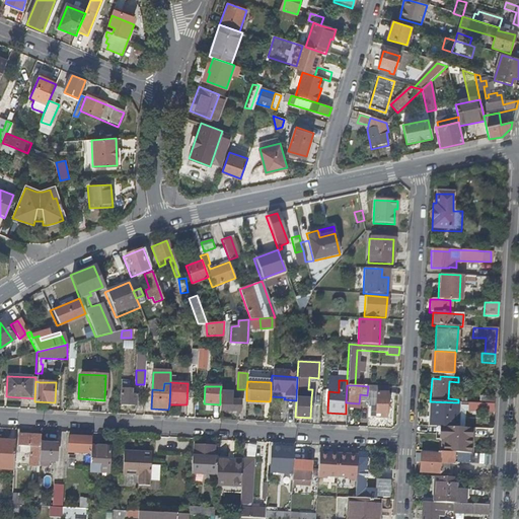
[(368,386),(367,395),(367,396),(376,396),(376,402),(371,402),(371,412),(386,413),(387,387),(378,387),(368,386)]
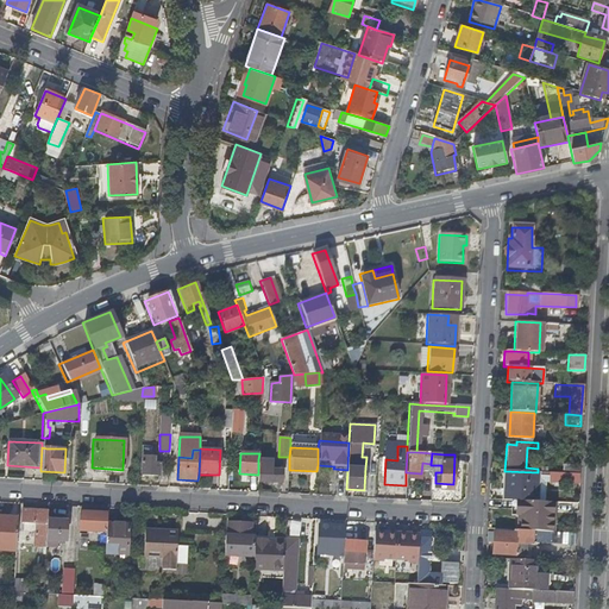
[(155,457),(140,457),(140,475),(159,476),(159,463),(154,463),(155,457)]
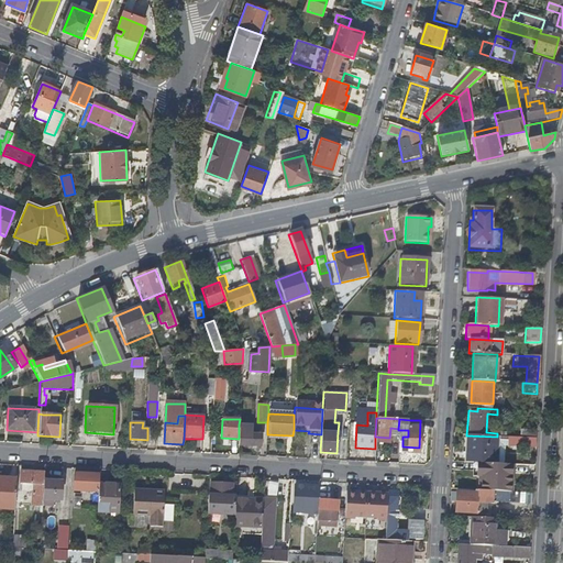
[(254,426),(239,424),(239,439),(239,445),(262,446),(263,435),(253,434),(254,426)]
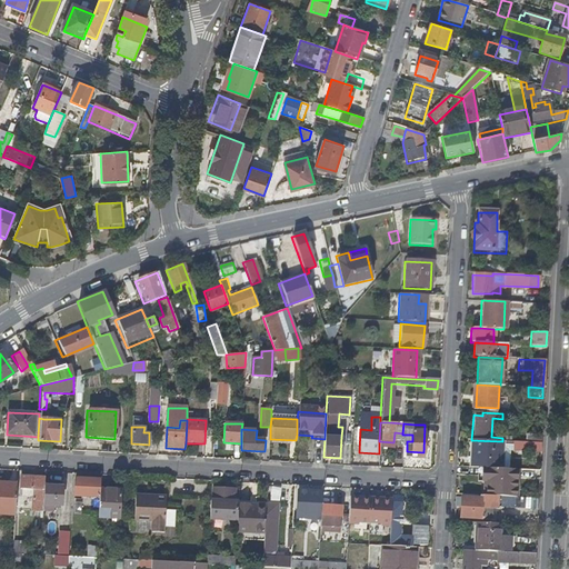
[(471,440),(470,440),(469,468),(480,469),(483,469),(501,470),(502,446),(506,446),(513,447),(513,442),(502,441),(471,440)]
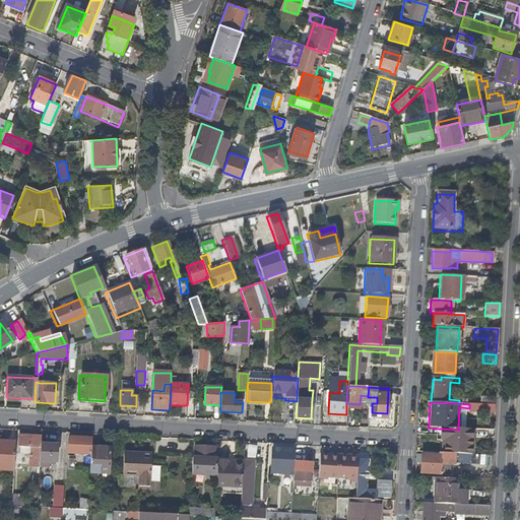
[(458,430),(442,429),(441,440),(443,440),(442,454),(469,455),(470,430),(461,430),(458,430)]
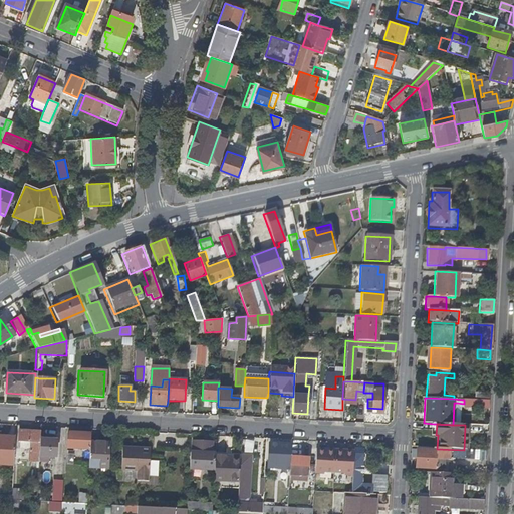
[(39,432),(17,431),(17,442),(18,442),(17,449),(29,450),(29,462),(36,462),(35,470),(37,470),(38,457),(39,440),(39,432)]
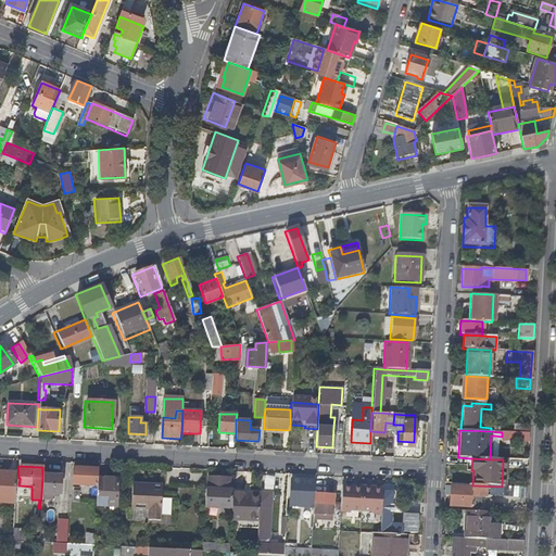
[(72,484),(96,487),(96,478),(97,469),(73,468),(72,484)]
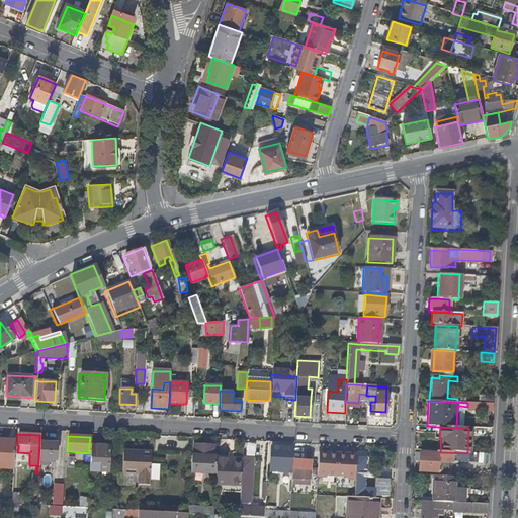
[(0,440),(0,469),(12,470),(14,441),(0,440)]
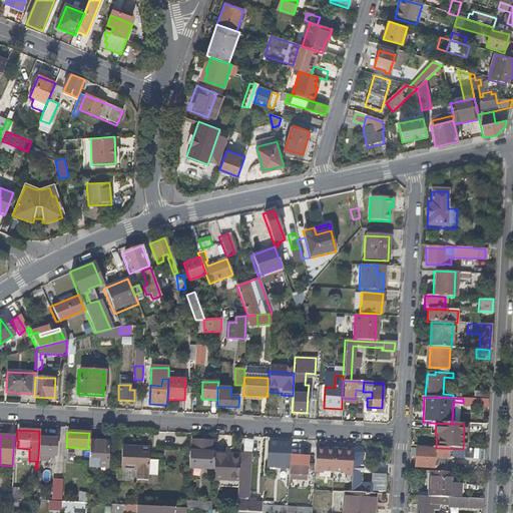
[(39,439),(38,456),(54,457),(55,440),(39,439)]
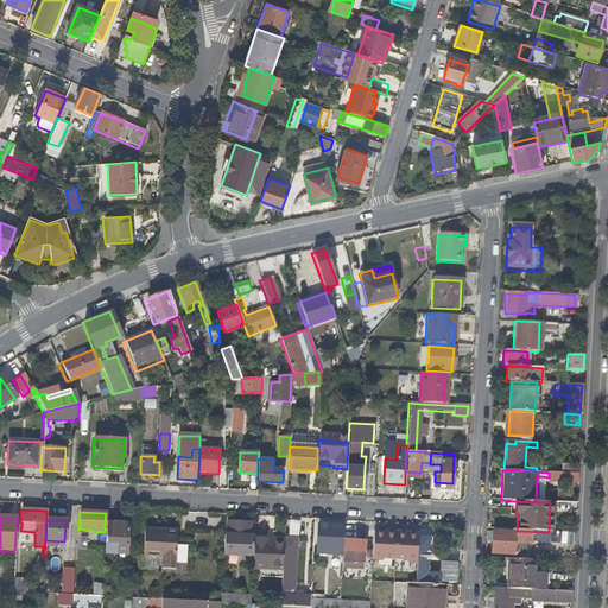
[(105,532),(103,555),(126,556),(127,524),(105,523),(105,532)]
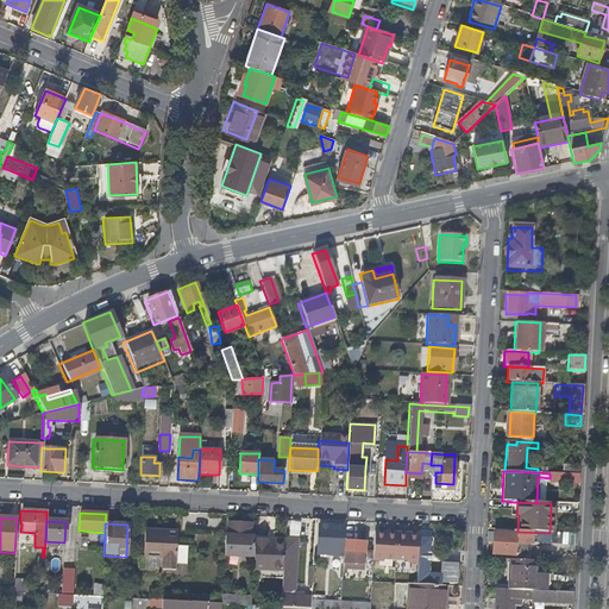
[(250,525),(228,523),(227,538),(226,556),(249,557),(249,539),(250,525)]
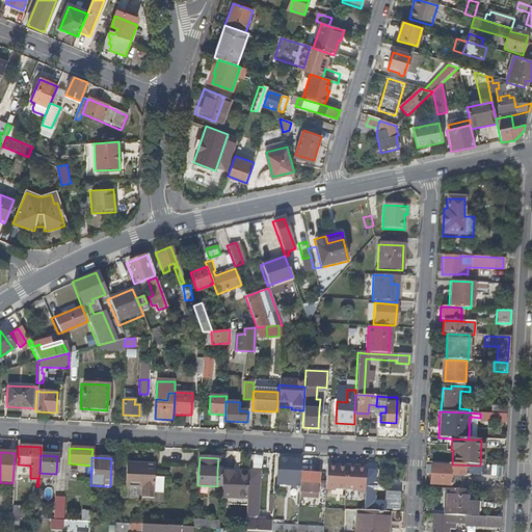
[(290,476),(299,477),(300,473),(300,461),(277,459),(276,482),(289,482),(290,476)]
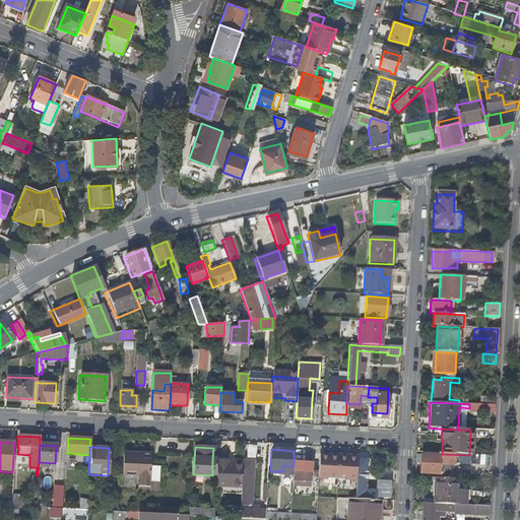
[(149,486),(151,456),(142,455),(142,451),(122,450),(121,476),(137,477),(137,486),(149,486)]
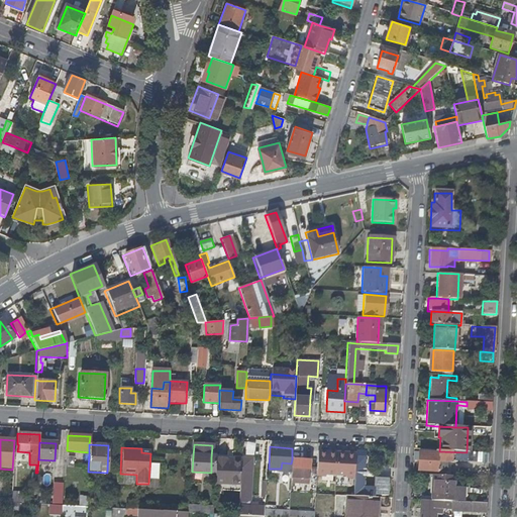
[(439,451),(438,451),(438,453),(419,452),(418,472),(437,473),(437,462),(451,463),(451,460),(487,462),(488,453),(467,452),(439,451)]
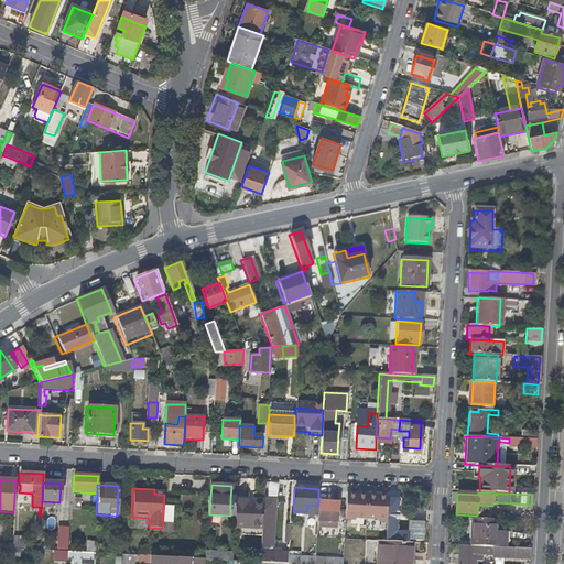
[(247,497),(235,496),(235,499),(234,516),(234,523),(261,524),(262,500),(247,500),(247,497)]
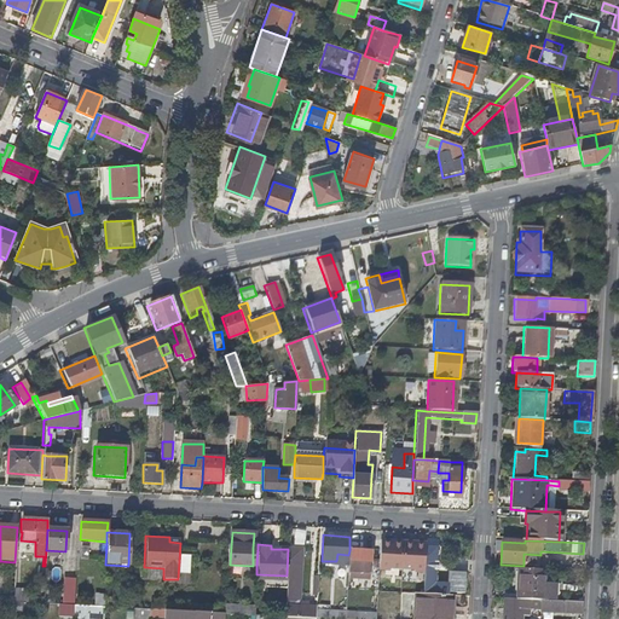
[(379,554),(377,571),(387,572),(388,568),(414,570),(414,572),(422,573),(423,562),(423,547),(401,545),(379,544),(379,554)]
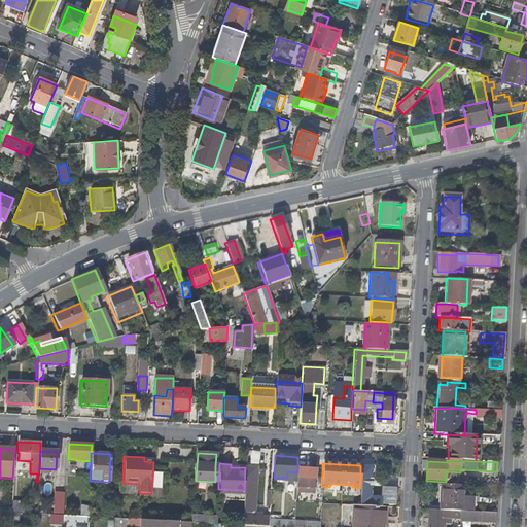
[(359,488),(359,506),(380,507),(380,504),(393,505),(394,489),(381,488),(380,497),(370,496),(371,465),(360,465),(360,479),(359,488)]
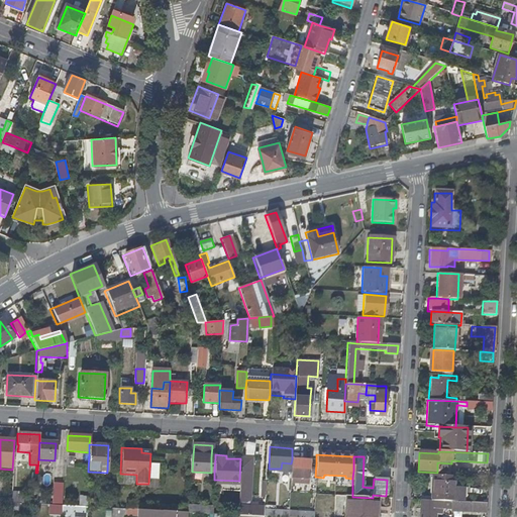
[(237,516),(257,516),(262,516),(263,510),(263,507),(256,507),(250,506),(250,502),(253,458),(240,457),(240,458),(239,481),(237,516)]
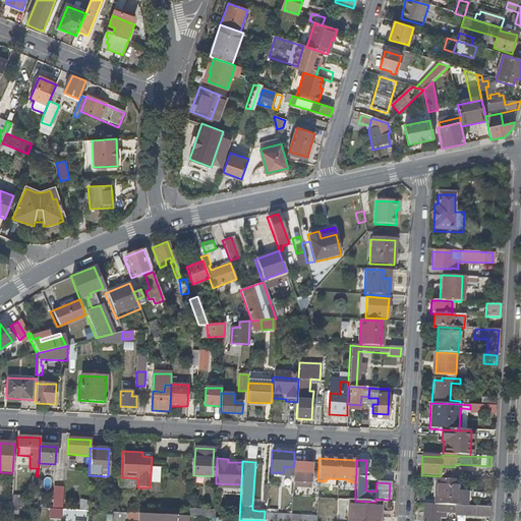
[(312,464),(294,463),(293,467),(293,480),(310,482),(312,464)]
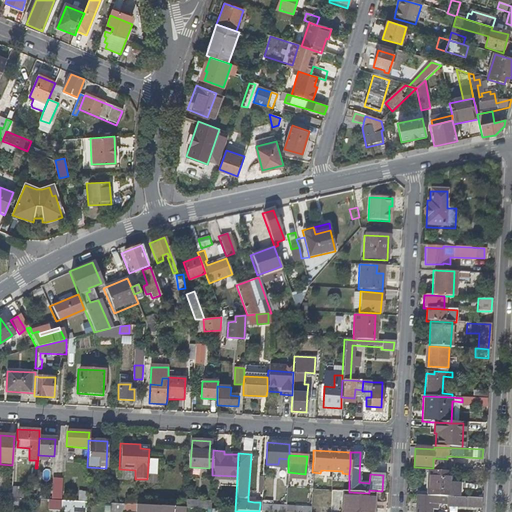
[(446,473),(428,472),(427,496),(446,497),(451,497),(452,473),(446,473)]
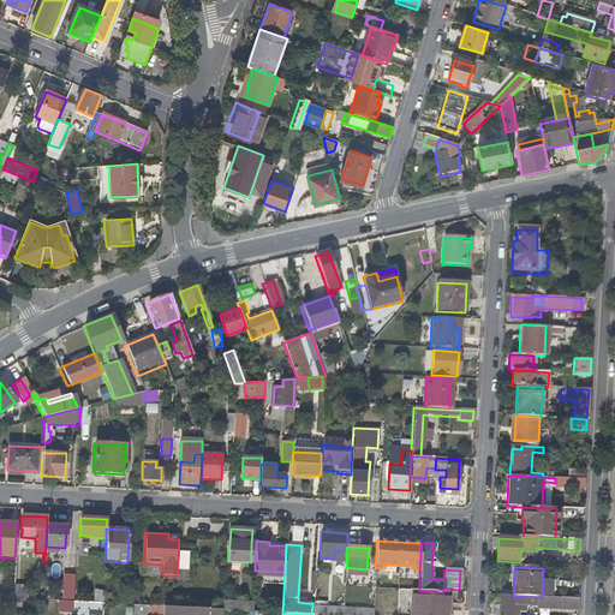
[(61,602),(72,602),(73,575),(63,574),(61,602)]
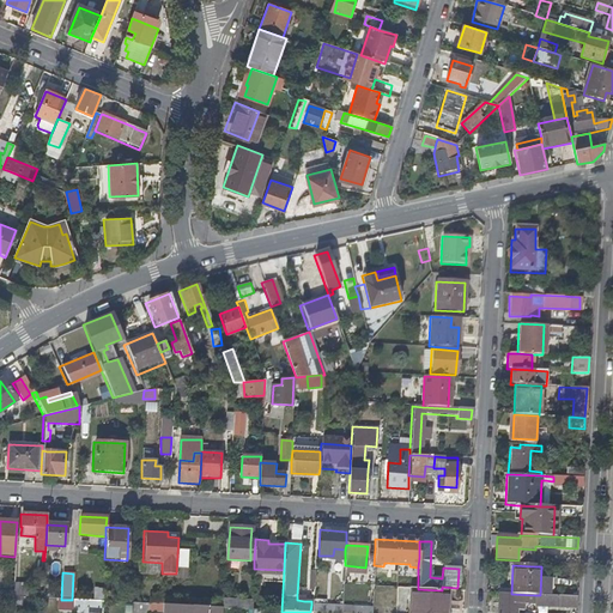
[(91,583),(103,584),(103,572),(91,572),(91,583)]
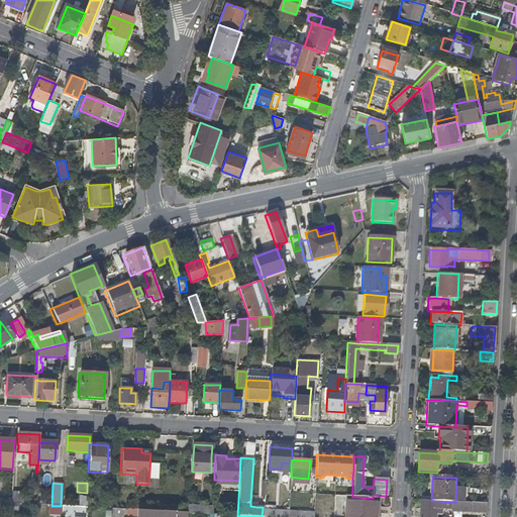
[(11,499),(10,503),(20,504),(21,499),(21,493),(16,492),(16,489),(11,488),(11,499)]
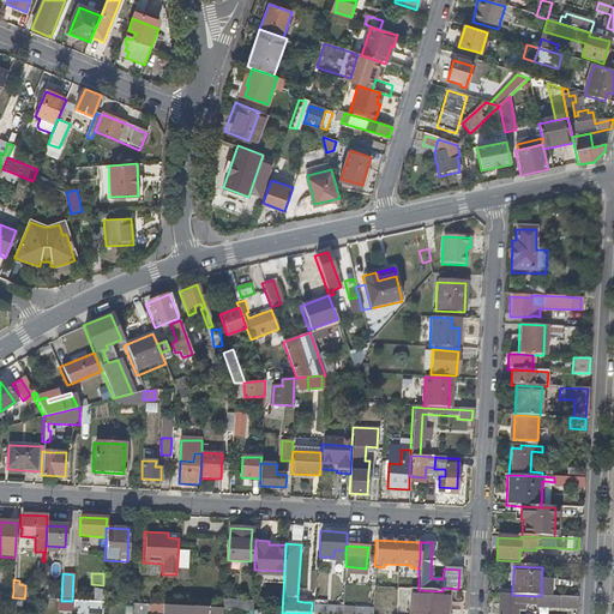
[(411,590),(409,613),(449,613),(450,591),(443,591),(419,590),(411,590)]
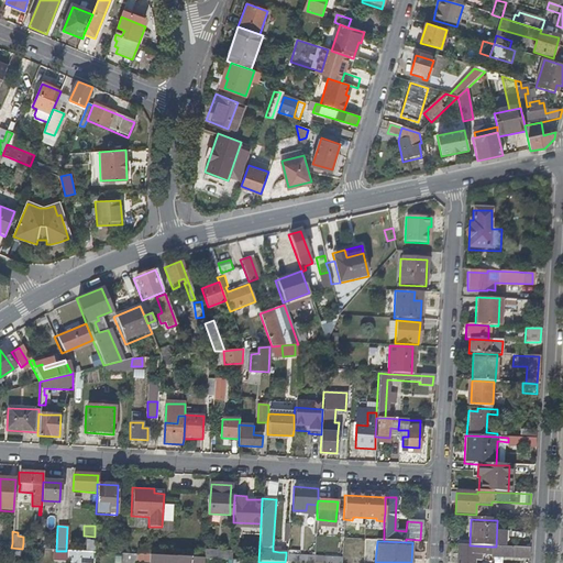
[(138,543),(136,555),(148,556),(161,556),(161,545),(138,543)]
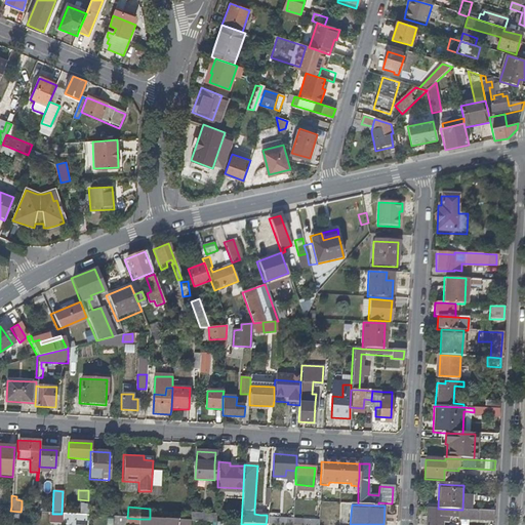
[(438,509),(427,508),(426,524),(441,524),(442,516),(457,517),(457,519),(476,520),(475,521),(492,522),(492,512),(474,511),(474,513),(457,512),(457,510),(438,509)]
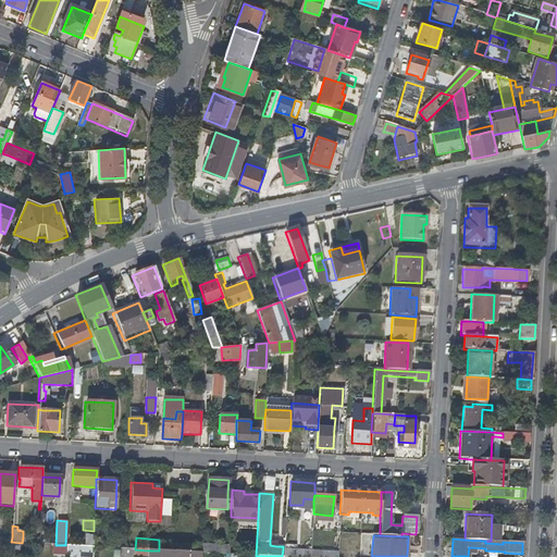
[(11,542),(0,541),(0,549),(11,551),(11,542)]
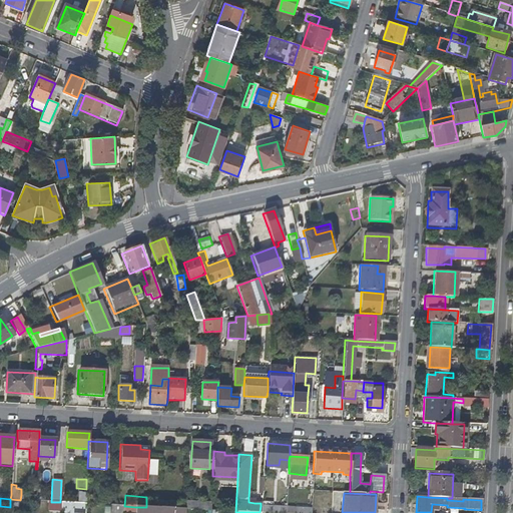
[(51,502),(47,501),(47,511),(59,512),(59,509),(60,502),(51,502)]
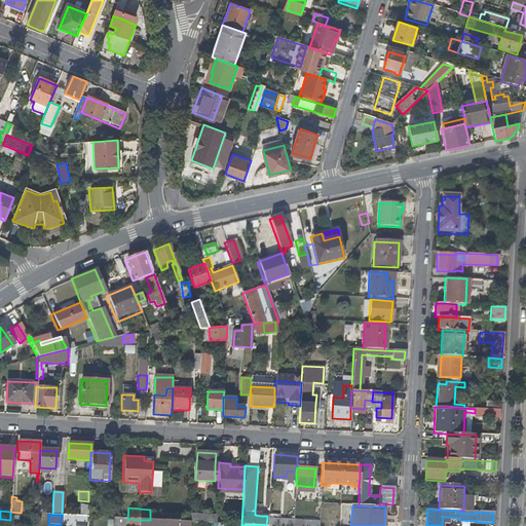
[(80,516),(62,515),(61,522),(87,523),(87,516),(80,516)]
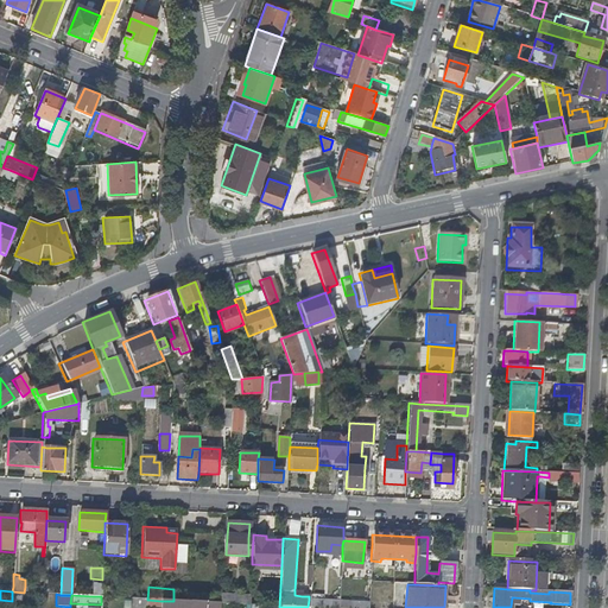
[(221,595),(220,603),(249,605),(251,596),(221,595)]
